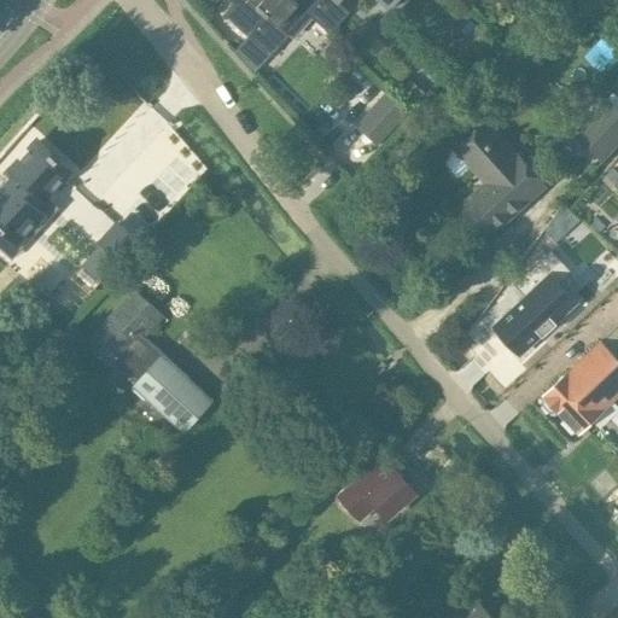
[(232,0),(239,6),(229,16),(250,35),(270,54),(291,33),(287,30),(280,23),(298,4),(309,13),(320,0),(232,0)]
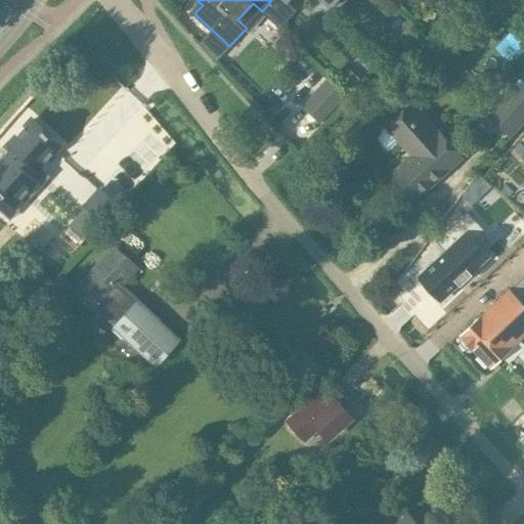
[(271,0),(262,11),(279,27),(295,9),(287,2),(288,0),(271,0)]
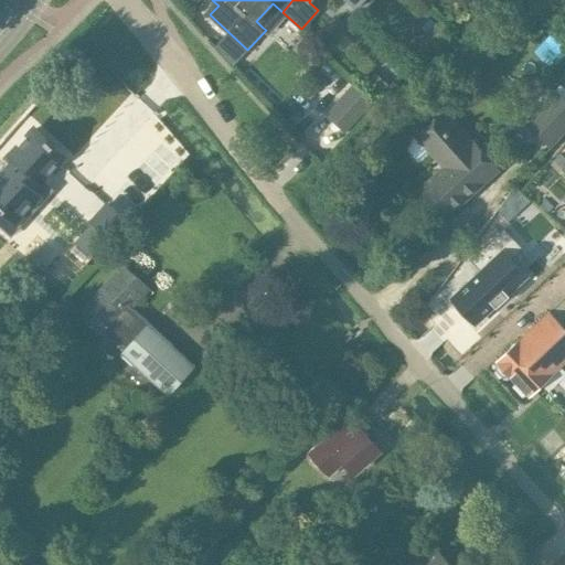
[(344,0),(355,10),(365,0),(344,0)]
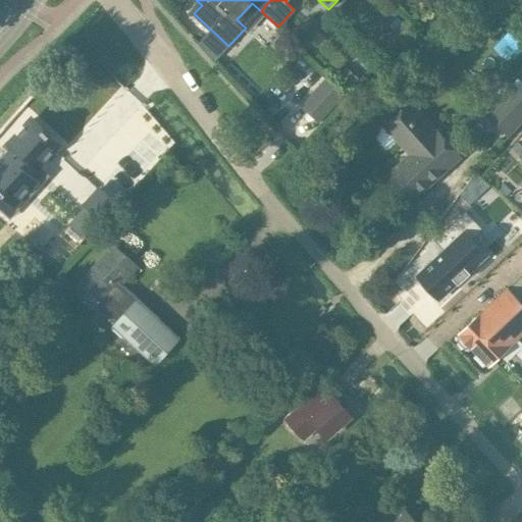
[(485,113),(509,135),(521,120),(521,92),(513,84),(485,113)]
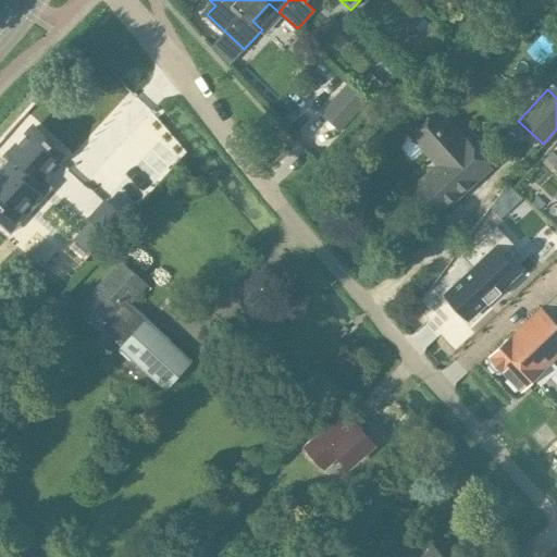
[(492,168),(438,108),(409,134),(437,164),(409,189),(435,218),(492,168)]
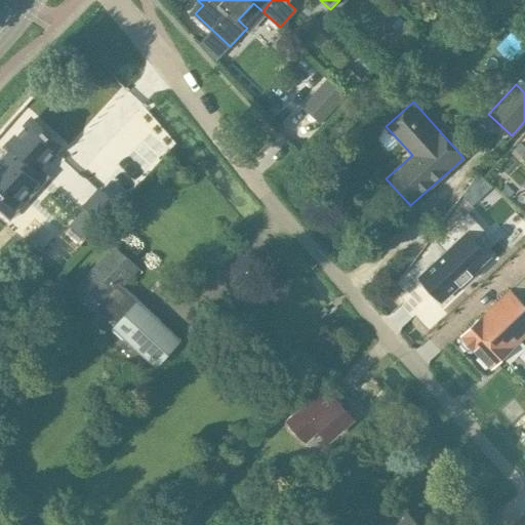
[(16,149),(0,165),(0,194),(3,197),(4,196),(14,205),(36,184),(30,177),(59,147),(49,136),(50,135),(43,129),(43,130),(32,121),(18,135),(11,143),(16,149)]
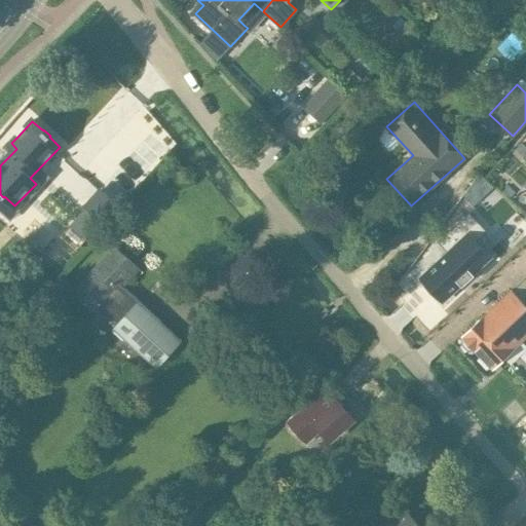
[(480,174),(463,195),(473,205),(493,186),(484,178),(480,174)]
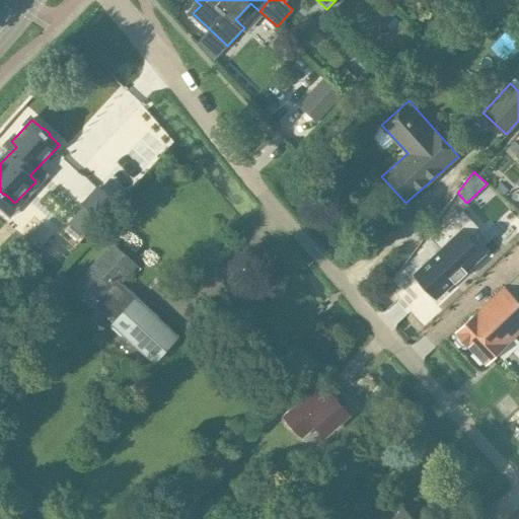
[(81,210),(70,223),(84,236),(116,202),(99,188),(94,192),(95,193),(89,199),(88,199),(84,204),(85,205),(81,210)]
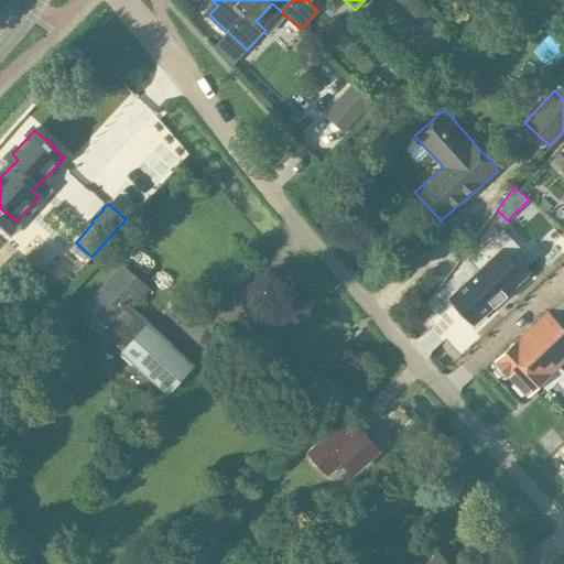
[(492,305),(495,306),(507,294),(506,293),(525,275),(510,259),(521,248),(502,228),(468,259),(479,271),(449,297),(474,323),(492,305)]
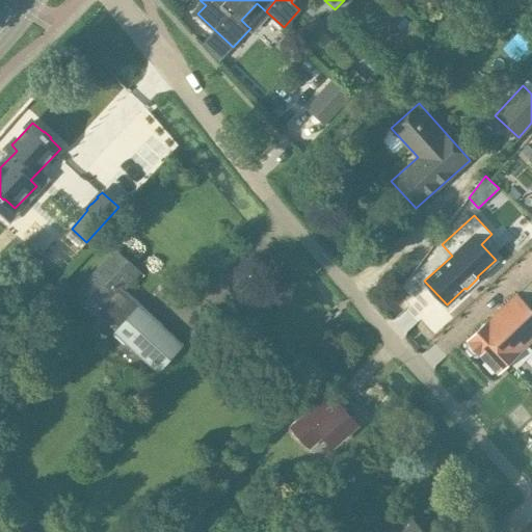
[(114,333),(158,372),(184,344),(121,286),(126,280),(130,284),(140,271),(115,248),(74,295),(95,314),(98,311),(118,329),(114,333)]
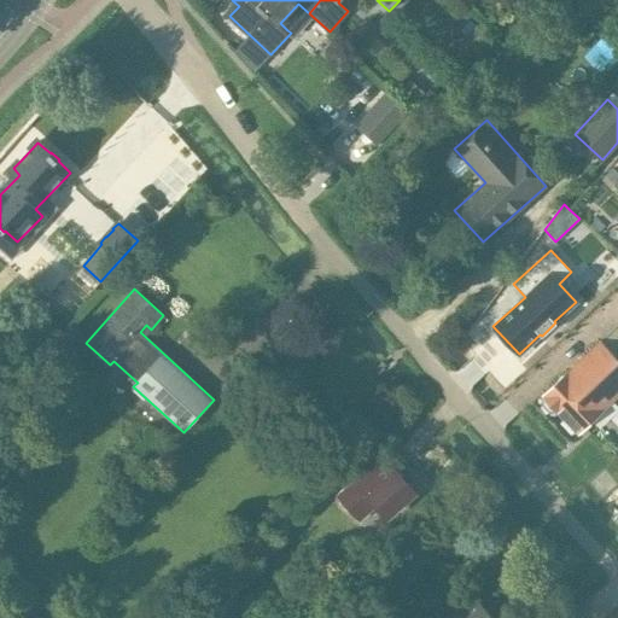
[(617,359),(601,340),(542,395),(544,397),(544,403),(551,410),(557,410),(578,433),(617,395),(617,359)]
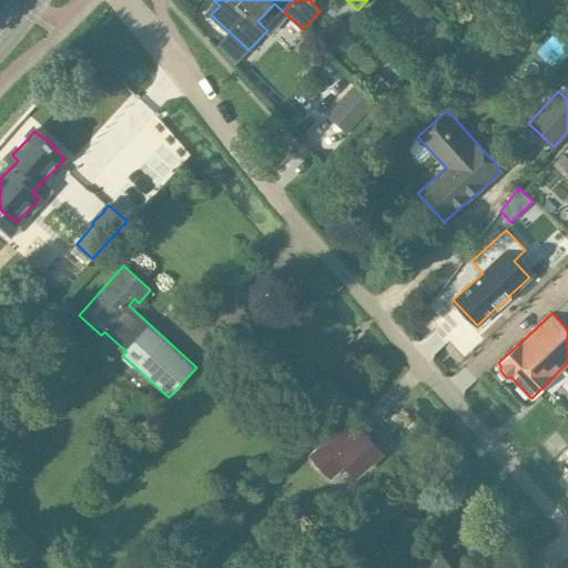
[(312,456),(322,468),(330,477),(345,464),(355,475),(382,452),(354,419),(312,456)]
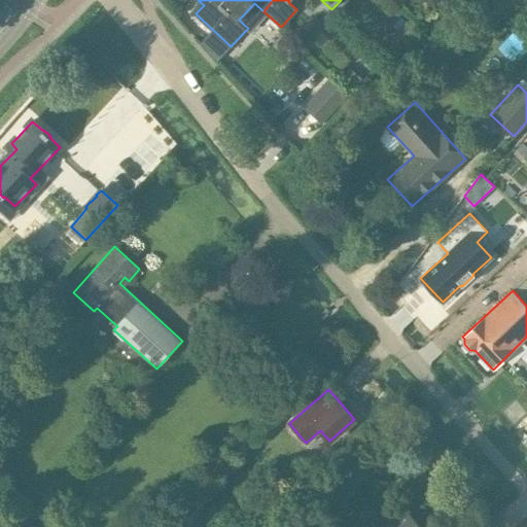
[(420,526),(407,512),(393,523),(389,518),(378,526),(420,526)]
